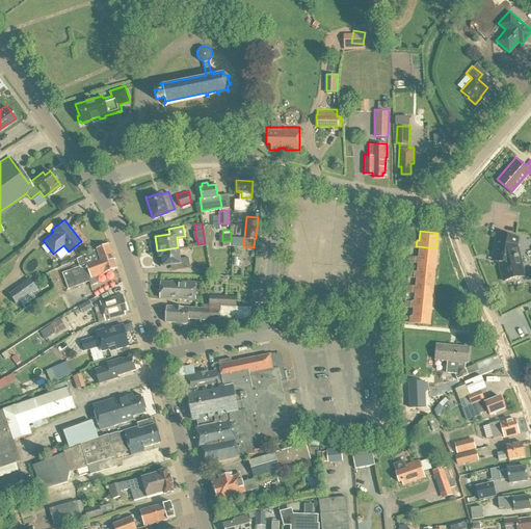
[(496,232),(493,255),(499,256),(498,260),(503,280),(523,274),(519,254),(513,255),(518,236),(496,232)]
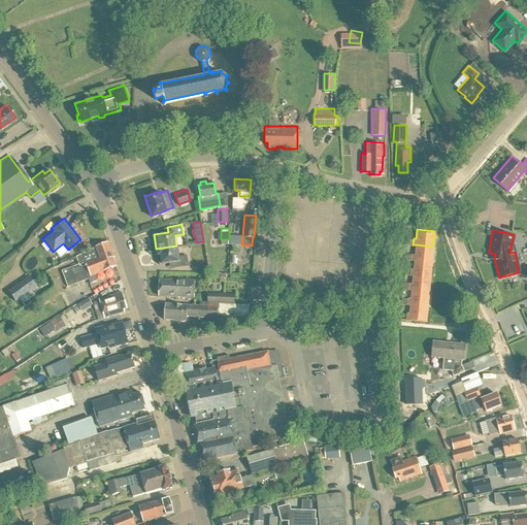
[(75,255),(78,263),(61,269),(67,285),(88,276),(90,282),(96,280),(94,273),(114,265),(106,242),(97,245),(75,255)]
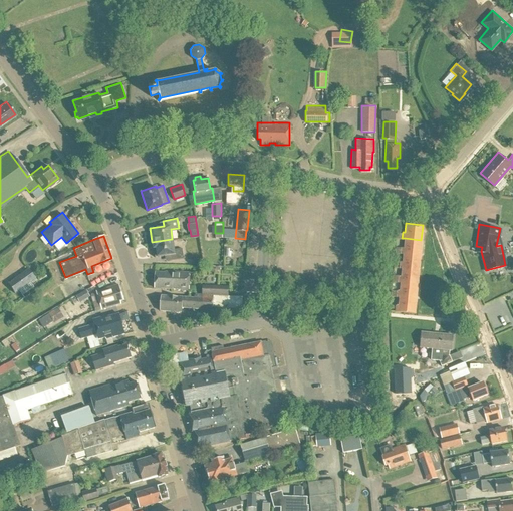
[(400,253),(403,253),(420,254),(421,240),(405,238),(404,246),(401,246),(400,253)]
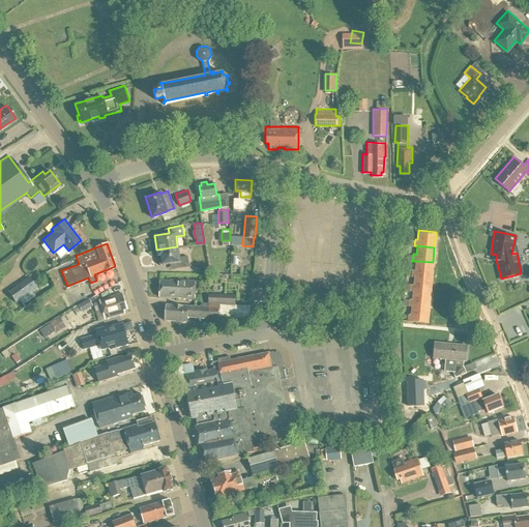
[(177,246),(156,250),(158,264),(173,262),(173,267),(188,265),(187,255),(179,256),(177,246)]
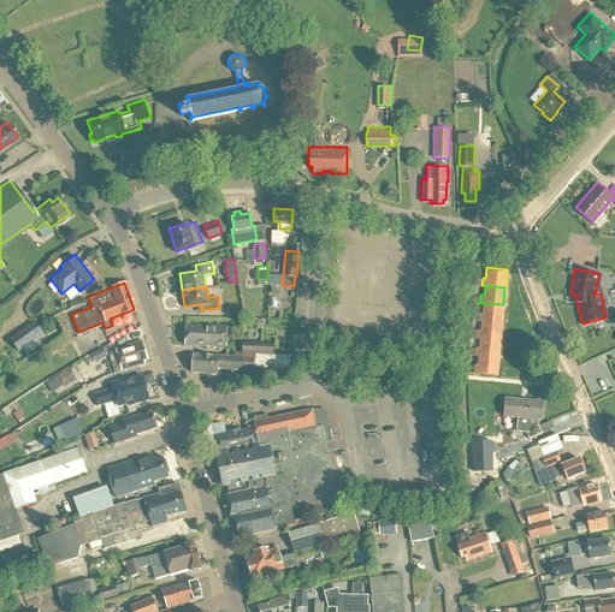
[(479,313),(478,320),(482,320),(502,321),(503,304),(483,303),(482,313),(479,313)]
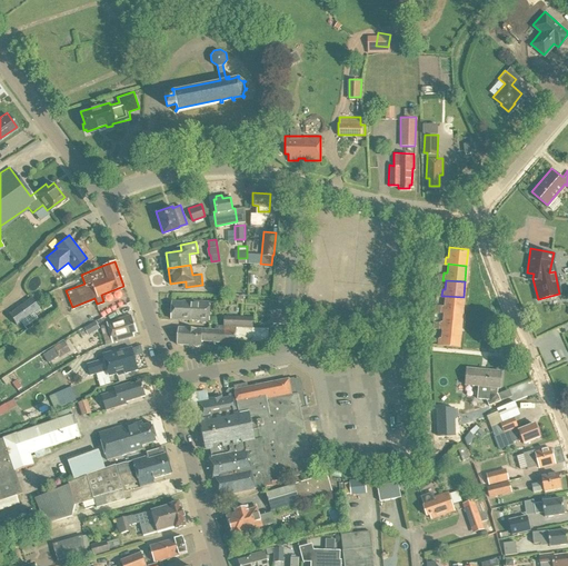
[(15,324),(38,307),(30,296),(7,313),(15,324)]
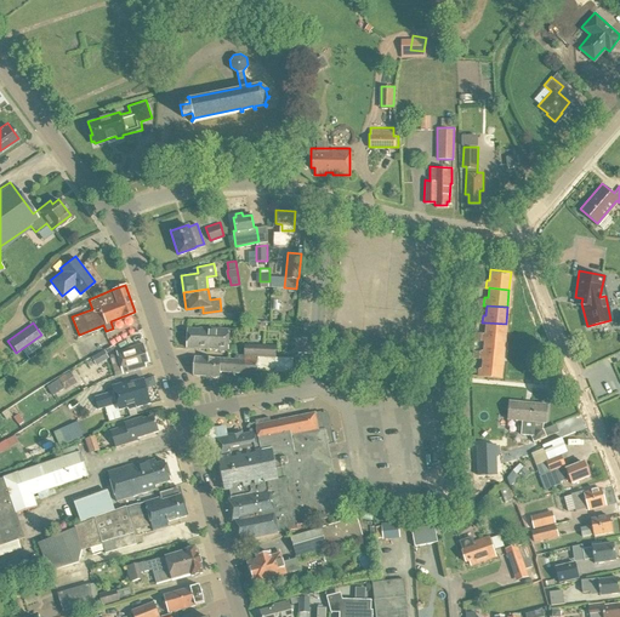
[(481,332),(481,340),(483,340),(504,342),(506,324),(485,323),(484,332),(481,332)]
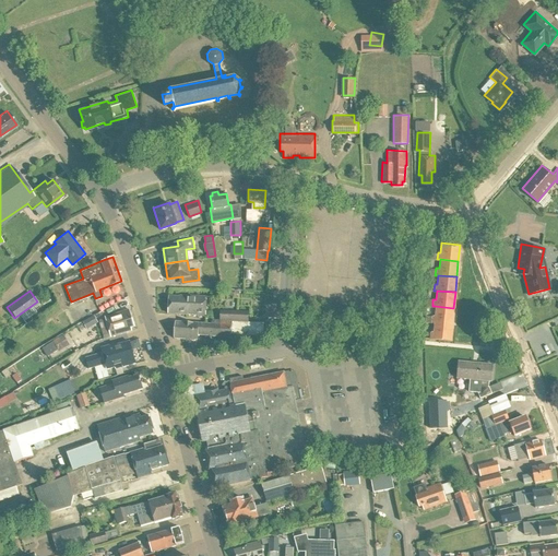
[(168,294),(167,311),(196,312),(197,314),(204,315),(206,295),(180,293),(178,295),(168,294)]
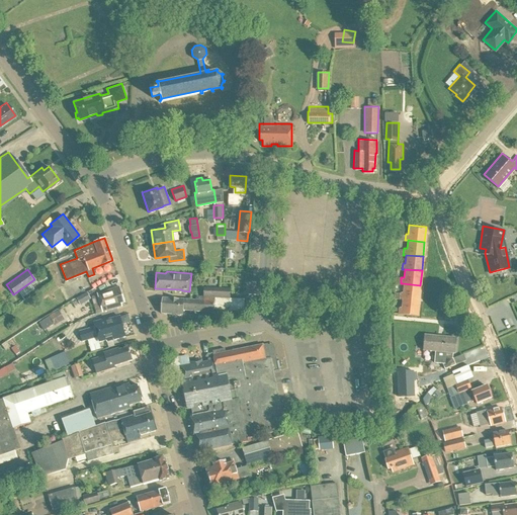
[(258,280),(246,279),(245,291),(257,292),(258,280)]
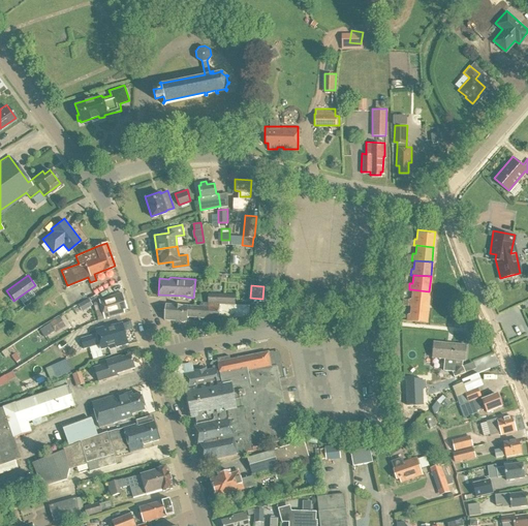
[(408,299),(407,304),(410,305),(428,306),(429,291),(411,289),(411,299),(408,299)]
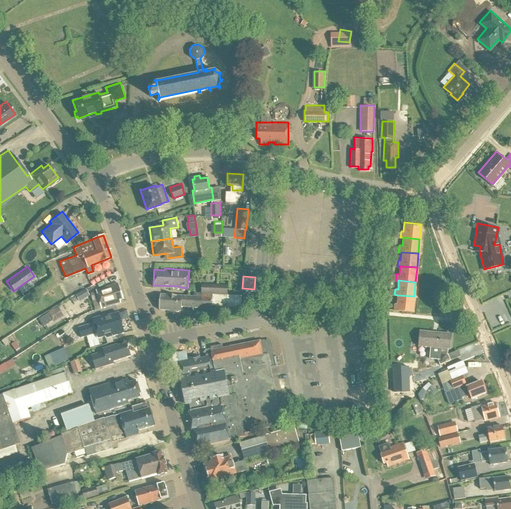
[(103,287),(95,289),(100,307),(119,301),(118,298),(122,297),(117,281),(109,283),(109,282),(102,284),(103,287)]
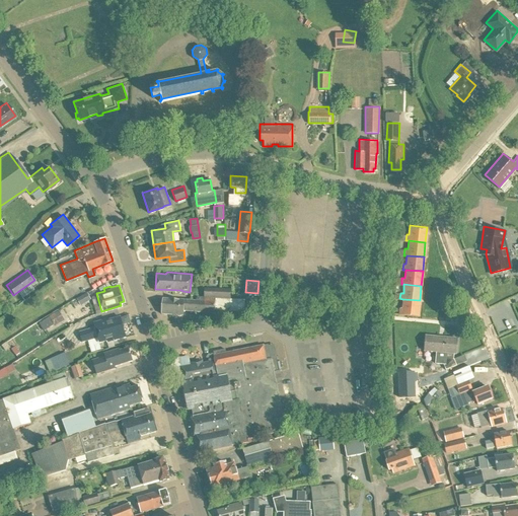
[(203,296),(230,298),(230,288),(204,286),(203,296)]
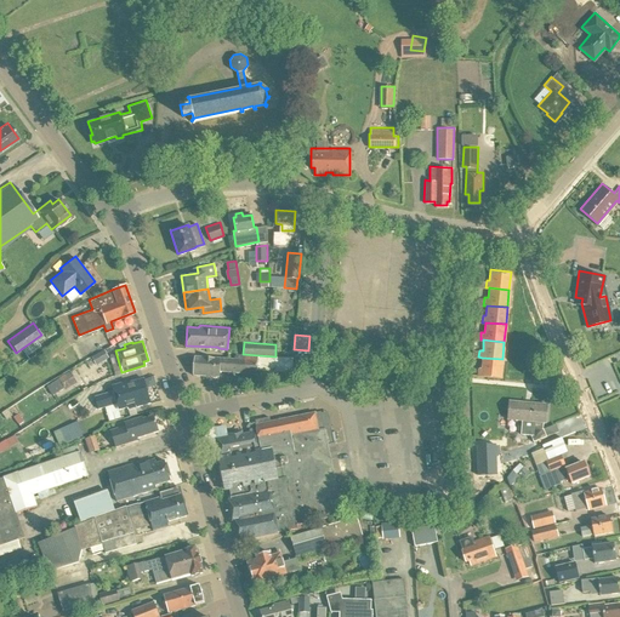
[(95,363),(108,356),(104,348),(91,354),(95,363)]
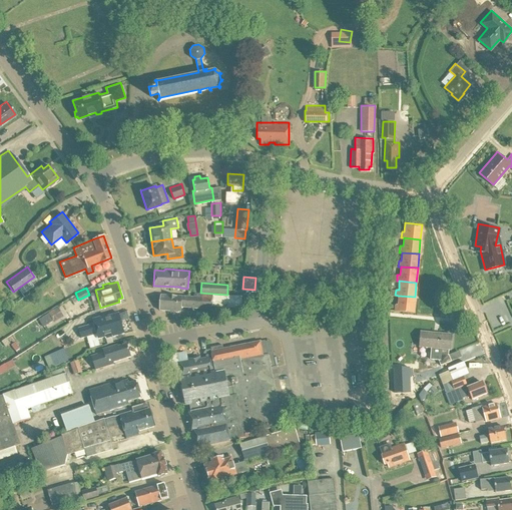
[(159,294),(158,309),(180,311),(180,306),(211,308),(211,307),(240,308),(241,297),(202,294),(202,293),(192,293),(192,296),(159,294)]
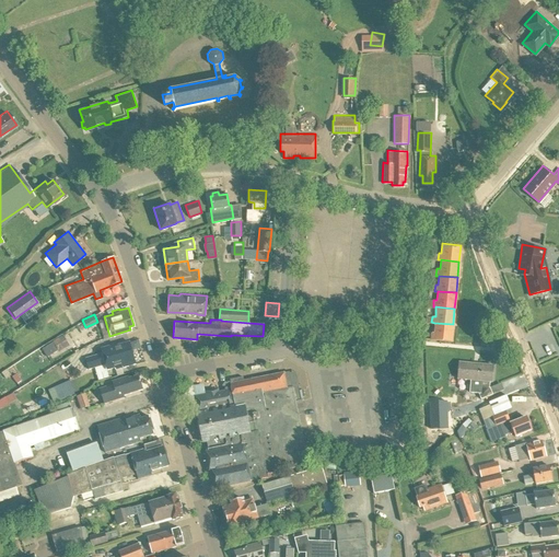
[(431,332),(430,338),(451,340),(453,324),(434,323),(433,332),(431,332)]
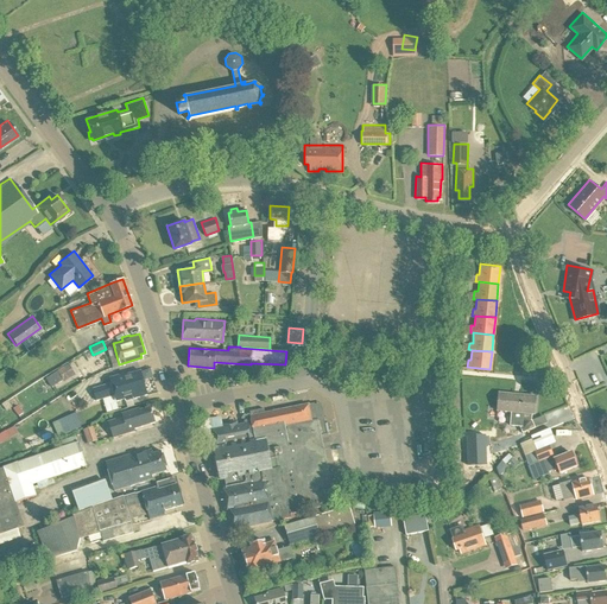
[(43,376),(49,386),(75,370),(69,361),(43,376)]
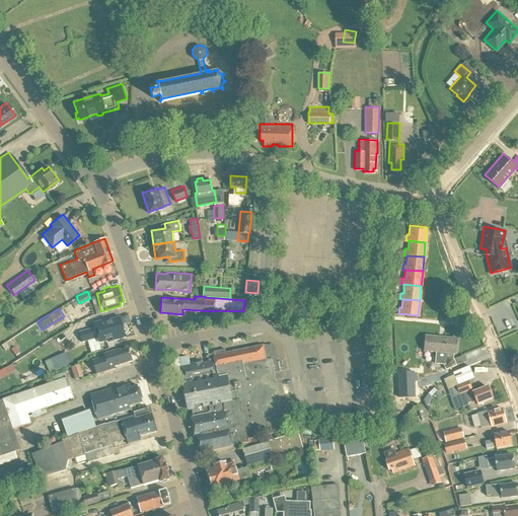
[(93,326),(78,332),(81,341),(96,337),(97,342),(105,340),(105,342),(125,336),(120,315),(105,319),(105,318),(92,321),(93,326)]
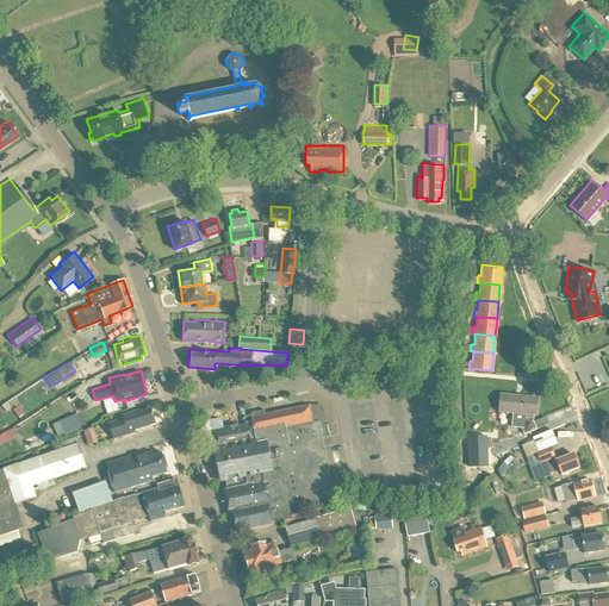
[(523,424),(520,425),(523,432),(535,428),(533,420),(533,413),(535,414),(538,397),(499,393),(498,411),(524,413),(523,424)]
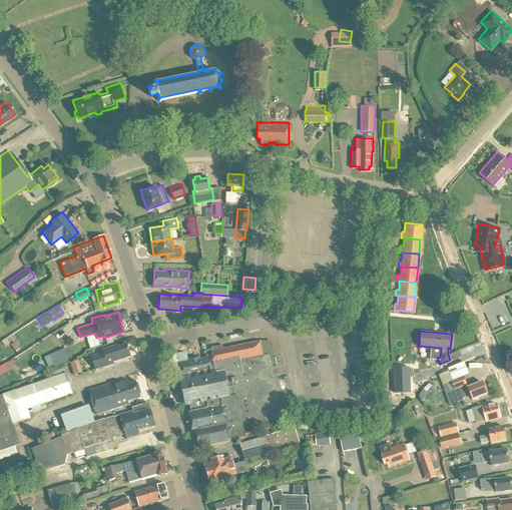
[(186,404),(187,412),(185,412),(189,429),(191,429),(195,446),(228,439),(244,435),(243,431),(281,424),(281,421),(286,420),(272,352),(268,349),(266,349),(264,339),(222,347),(221,343),(209,346),(209,348),(206,348),(203,353),(204,357),(198,358),(198,355),(187,358),(187,360),(178,362),(181,376),(179,377),(184,404),(186,404)]
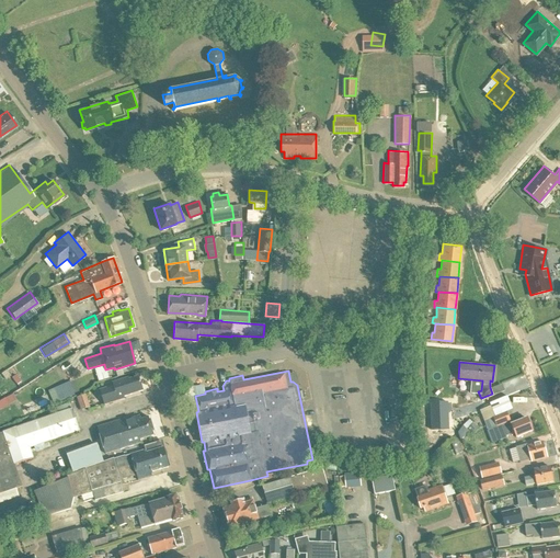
[(113,384),(99,388),(104,402),(118,398),(117,397),(143,388),(138,375),(128,378),(127,376),(112,380),(113,384)]
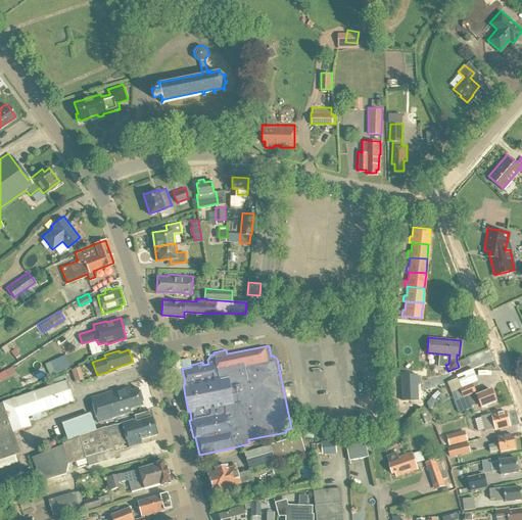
[(57,370),(70,364),(65,352),(51,358),(57,370)]
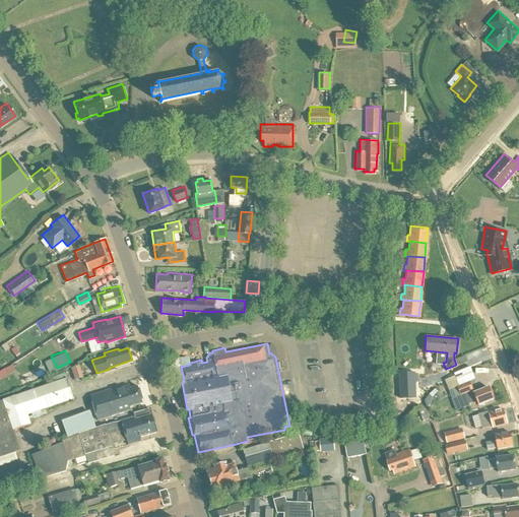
[(82,375),(79,364),(70,367),(74,378),(82,375)]
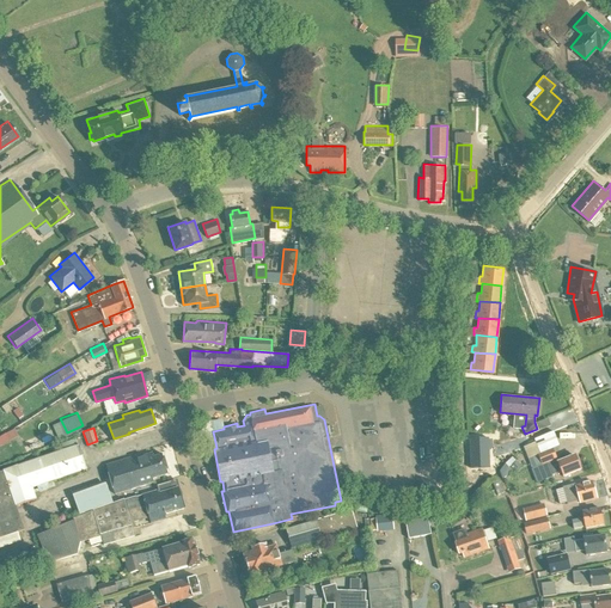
[(482,440),(469,440),(469,454),(482,454),(482,440)]
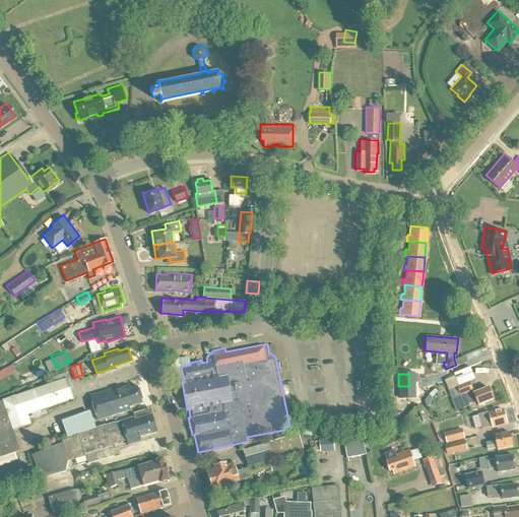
[(29,423),(26,413),(72,397),(65,377),(0,400),(0,456),(20,449),(13,429),(29,423)]
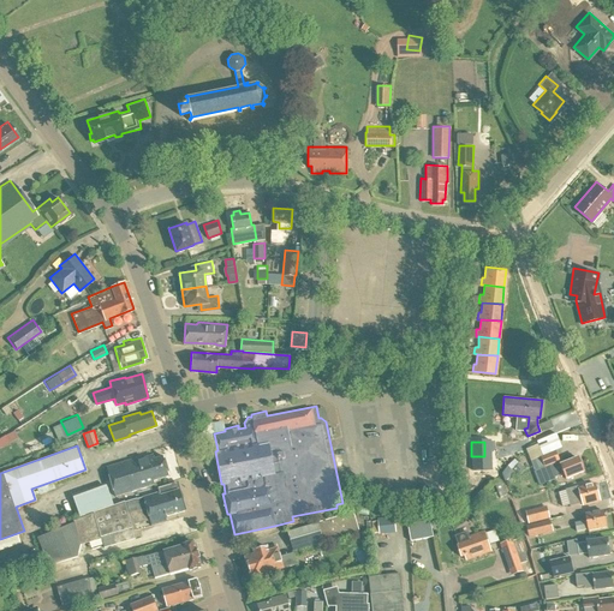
[(565,477),(583,469),(577,456),(558,463),(556,460),(559,459),(555,450),(530,461),(534,469),(544,465),(544,466),(549,463),(554,475),(562,472),(565,477)]
